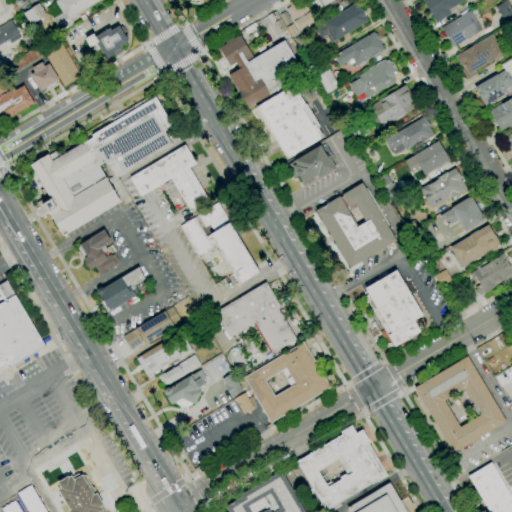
[(60,32),(53,19),(62,13),(55,1),(56,0),(100,0),(76,14),(78,17),(72,20),(73,22),(71,24),(72,25),(60,32)]
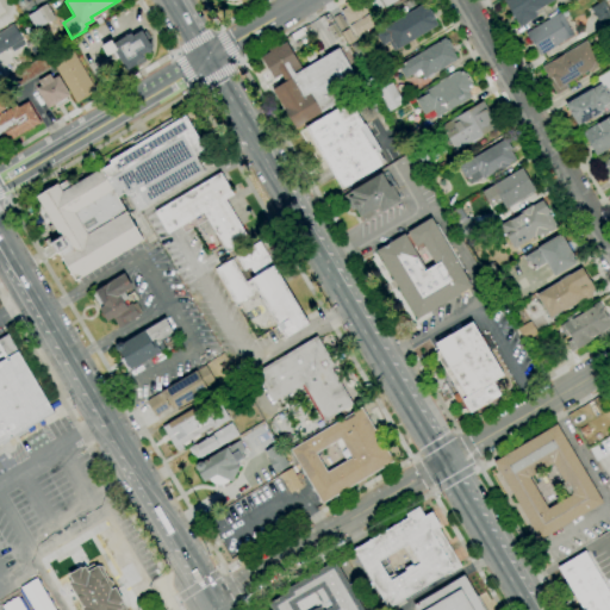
[(358,38),(341,11),(346,7),(343,4),(349,0),(360,0),(367,12),(375,25),(367,31),(368,32),(358,38)]
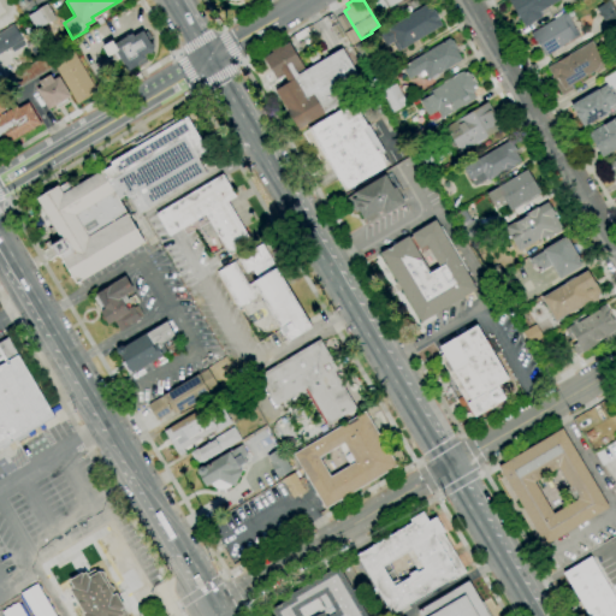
[(525,28),(508,0),(560,0),(539,12),(542,17),(525,28)]
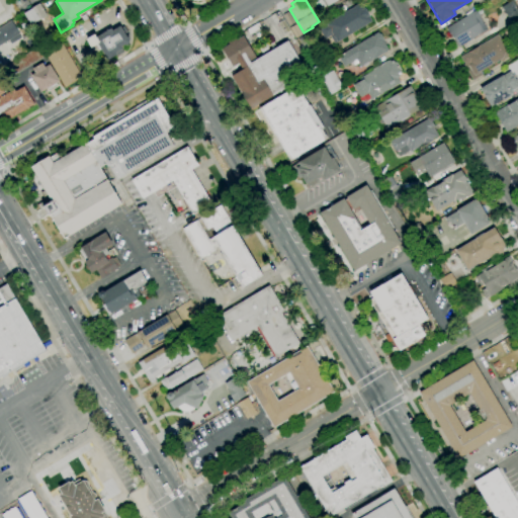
[(517,20),(511,24),(501,7),(512,1),(517,11),(517,20)]
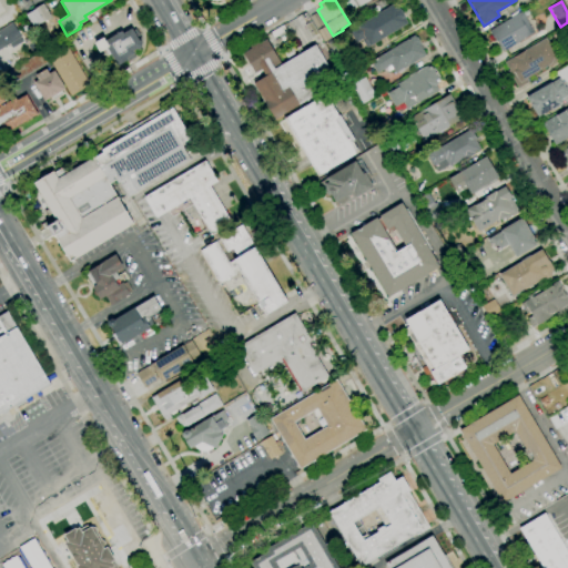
[(366,48),(362,40),(365,39),(364,38),(356,43),(350,31),(357,27),(357,26),(395,3),(399,10),(401,9),(405,17),(404,18),(407,23),(369,47),(366,48)]
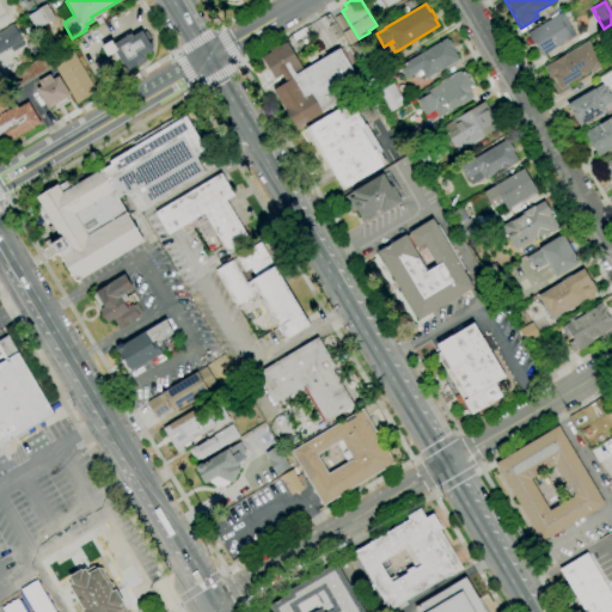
[(36,29),(29,16),(38,11),(37,10),(47,5),(55,19),(36,29)]
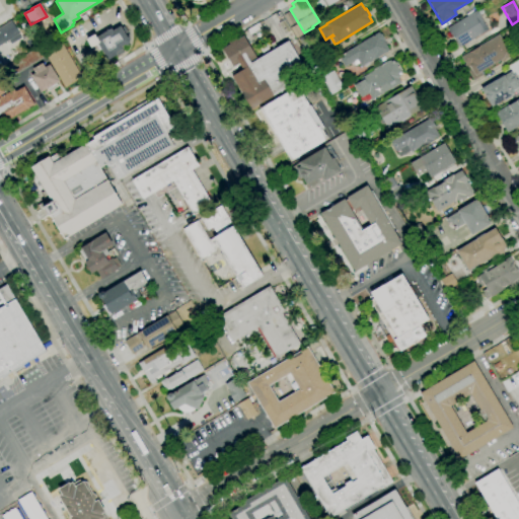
[(459,47),(457,44),(458,43),(454,36),(452,38),(447,28),(476,11),(488,30),(459,47)]
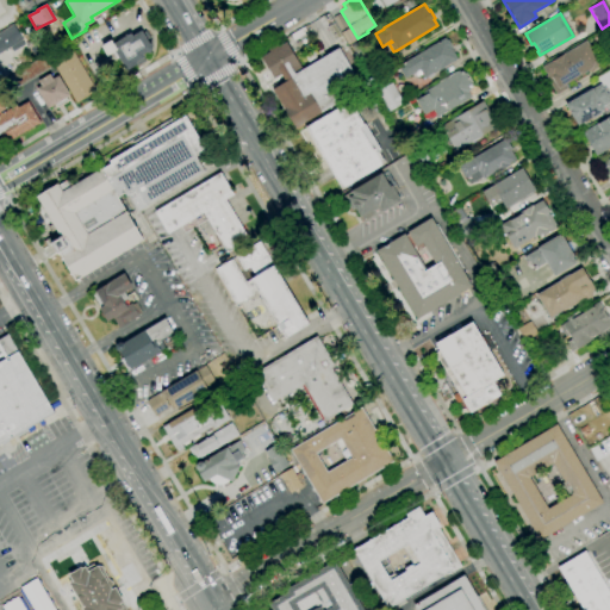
[(0,53),(0,32),(13,25),(25,44),(13,53),(10,47),(0,53)]
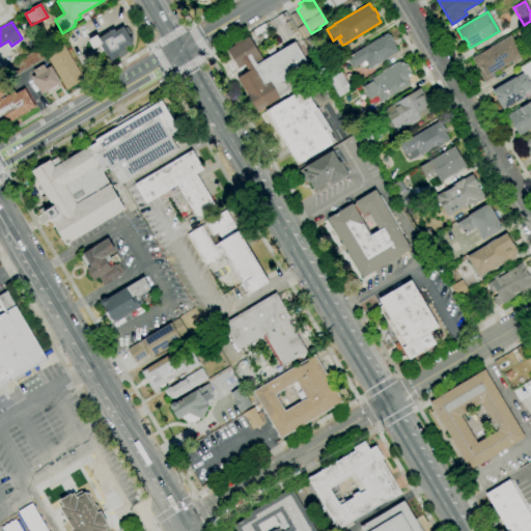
[(128,46),(124,48),(126,50),(118,54),(119,56),(110,61),(100,45),(93,49),(88,40),(96,35),(99,38),(114,29),(115,32),(123,27),(130,37),(133,38),(131,47),(128,46)]
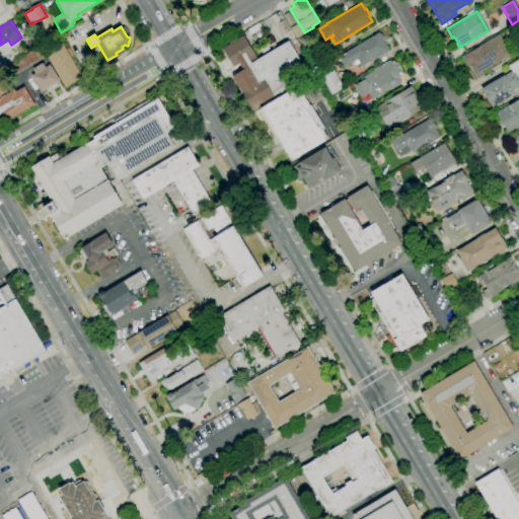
[(381,34),(384,39),(383,41),(389,51),(369,62),(369,65),(365,67),(363,66),(361,68),(357,60),(345,67),(339,57),(378,32),(379,33),(381,34)]
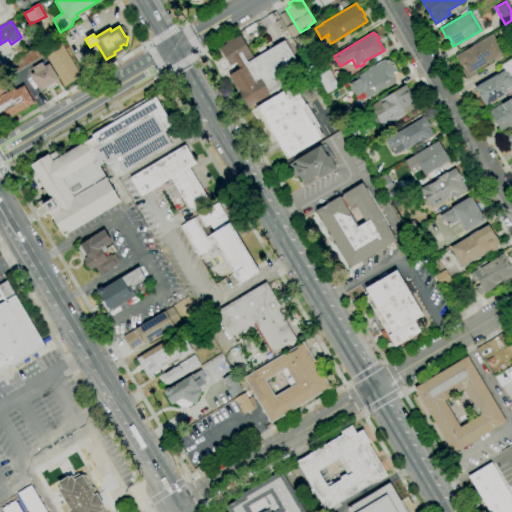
[(467,80),(458,64),(459,63),(455,56),(492,34),(503,54),(475,71),(477,74),(467,80)]
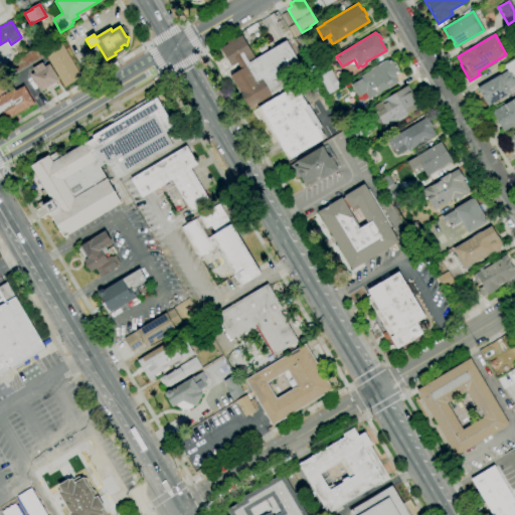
[(249,108),(230,75),(241,69),(237,63),(231,66),(220,48),(228,44),(226,41),(233,37),(234,40),(241,36),(255,59),(286,41),(306,74),(249,108)]
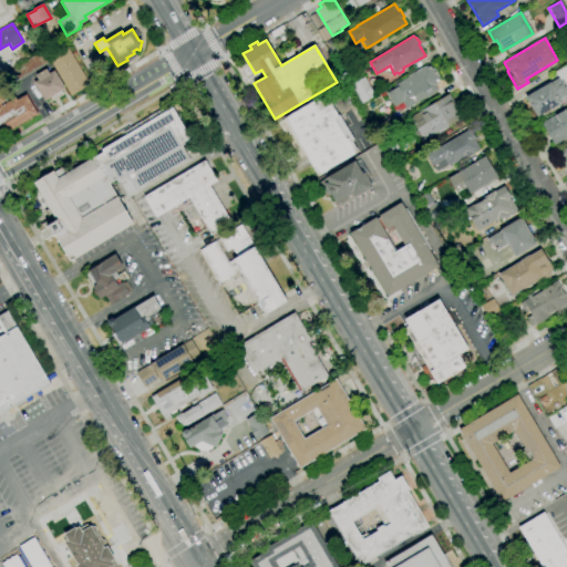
[(34,41),(27,47),(31,52),(38,48),(34,41)]
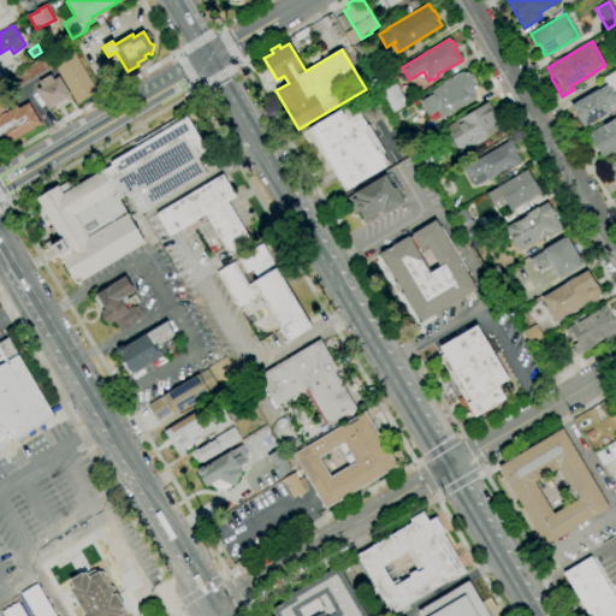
[(73,52),(94,87),(87,90),(90,95),(77,104),(52,60),(73,52)]
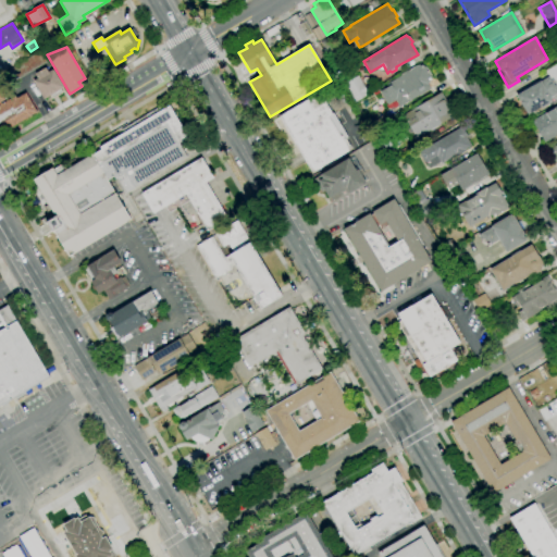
[(10,84),(3,73),(41,50),(48,61),(10,84)]
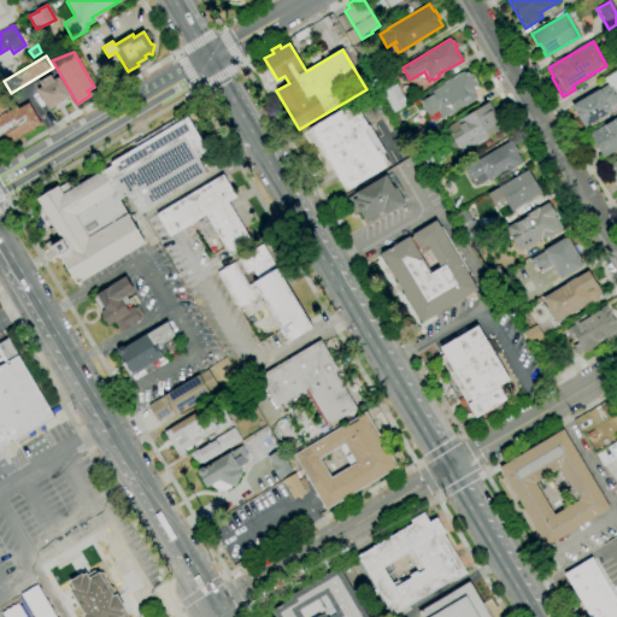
[(442,118),(438,111),(429,116),(421,101),(425,98),(433,94),(430,92),(444,84),(444,83),(452,78),(454,77),(454,76),(459,74),(460,74),(464,71),(465,74),(468,71),(469,75),(471,74),(477,84),(476,86),(477,88),(475,89),(476,92),(474,93),(476,98),(474,99),(475,100),(465,107),(464,105),(442,118)]
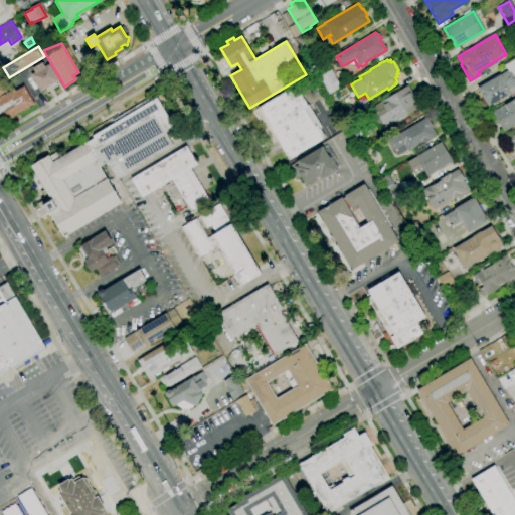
[(41,92),(31,75),(35,72),(32,68),(42,62),(44,67),(49,64),(59,80),(55,82),(57,86),(48,91),(46,89),(41,92)]
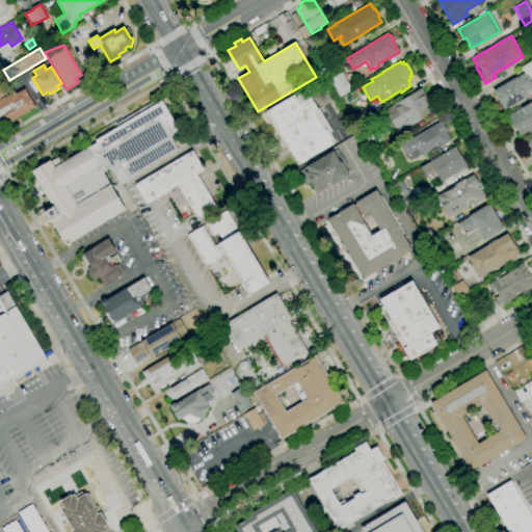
[(339,98),(328,80),(342,73),(352,89),(339,98)]
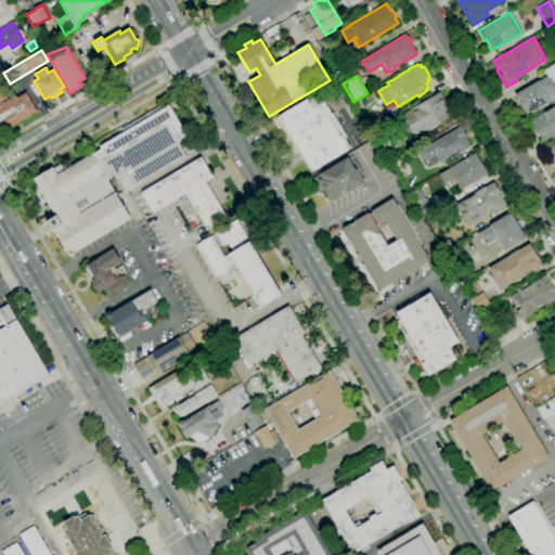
[(526,114),(514,95),(539,81),(538,80),(545,76),(554,90),(554,92),(547,97),(550,100),(526,114)]
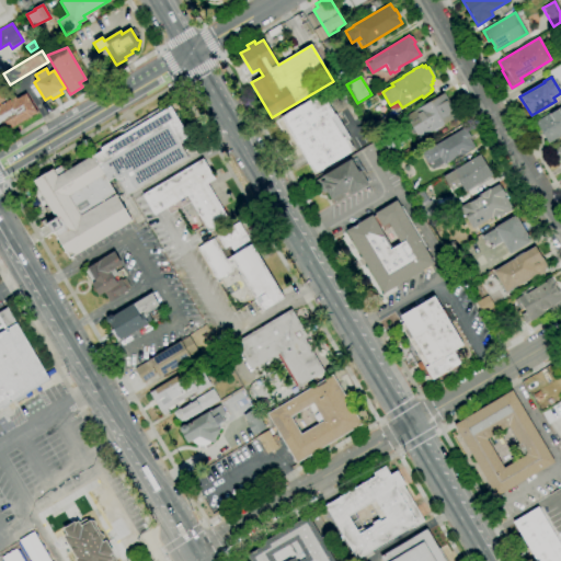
[(0,135),(0,93),(4,101),(0,103),(1,105),(15,96),(16,99),(25,93),(37,113),(0,135)]
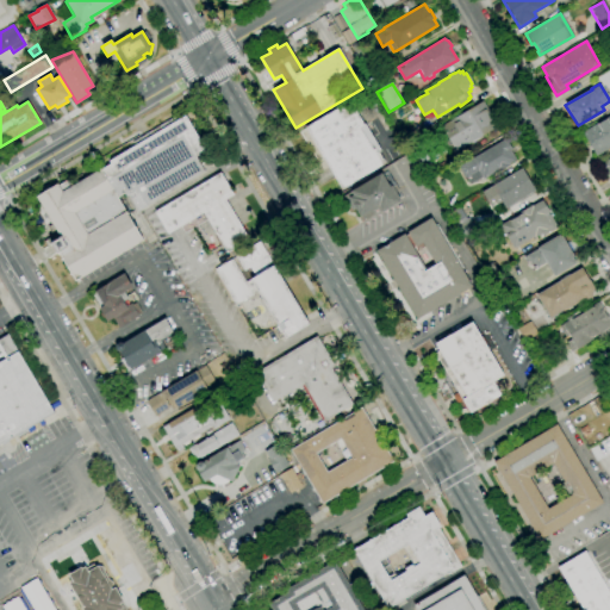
[(342,188),(306,128),(349,101),(363,124),(365,124),(380,150),(377,153),(384,163),(342,188)]
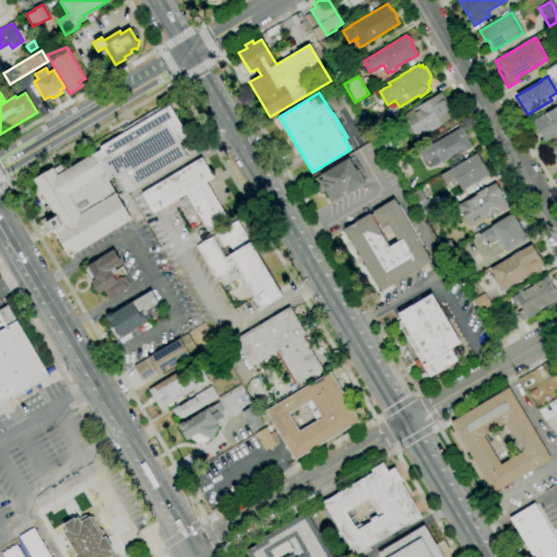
[(416,138),(403,115),(441,93),(455,115),(416,138)]
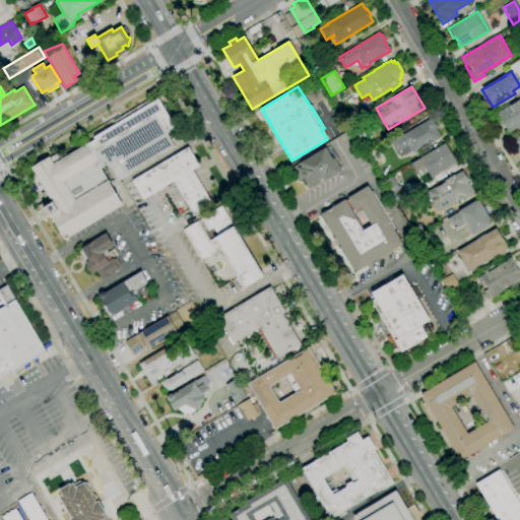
[(519,125),(508,133),(497,113),(519,98),(519,125)]
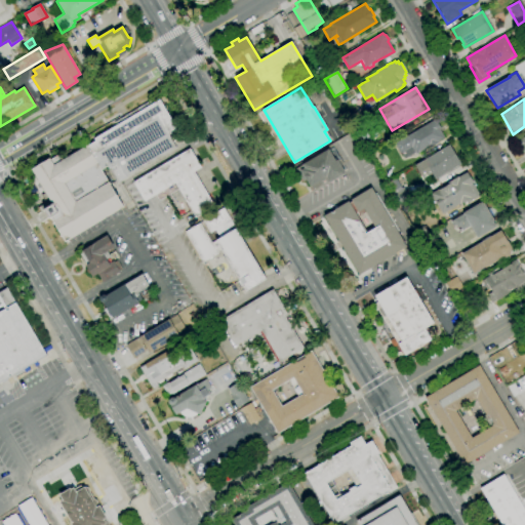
[(65,242),(50,217),(49,218),(44,209),(52,204),(32,169),(49,159),(53,165),(95,142),(93,138),(159,101),(185,144),(126,177),(117,164),(109,169),(107,166),(101,169),(123,207),(65,242)]
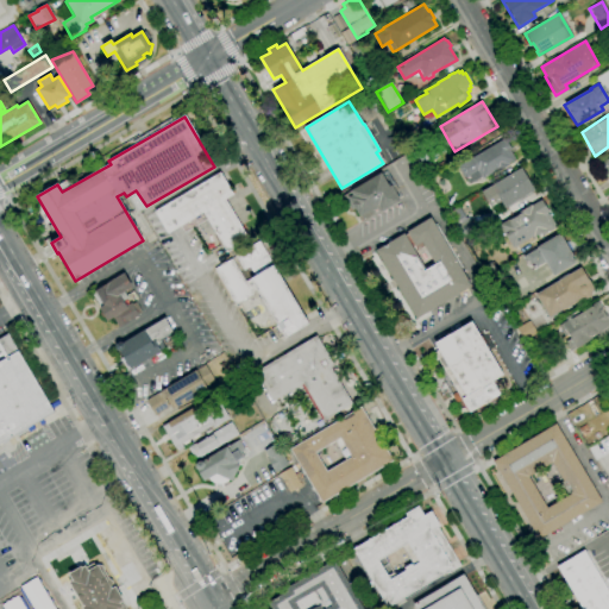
[(469,184),(465,179),(458,167),(504,138),(512,150),(510,151),(515,159),(508,164),(509,165),(497,173),(497,170),(483,179),(482,177),(469,184)]
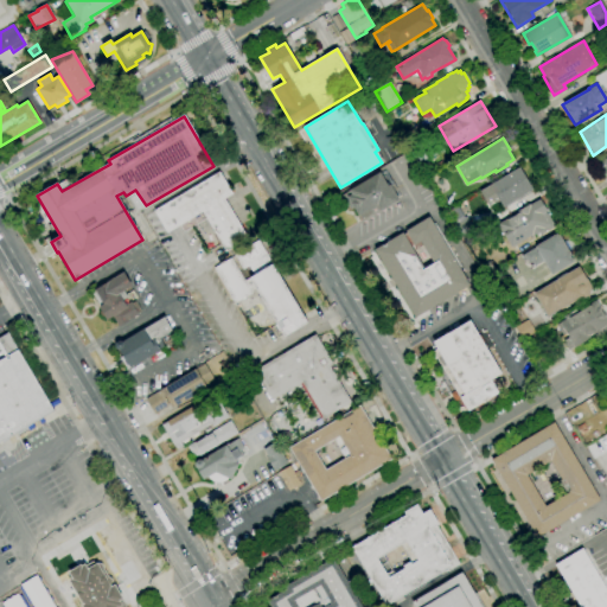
[(606,155),(596,160),(606,181),(606,155)]
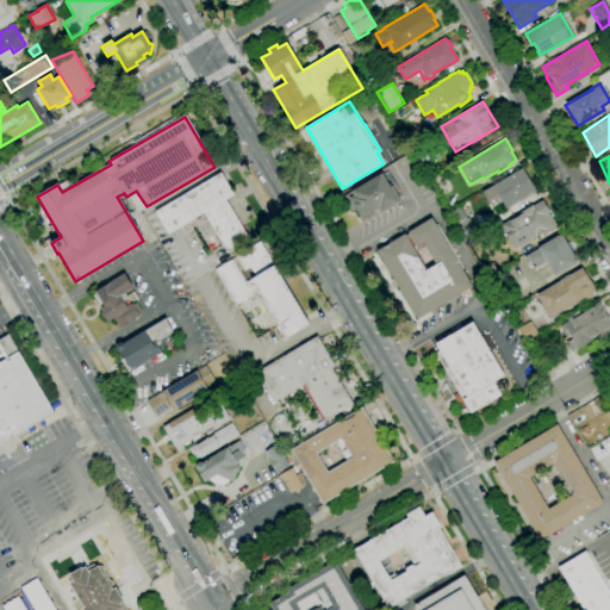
[(505,209),(502,201),(491,207),(481,192),(522,168),(535,191),(505,209)]
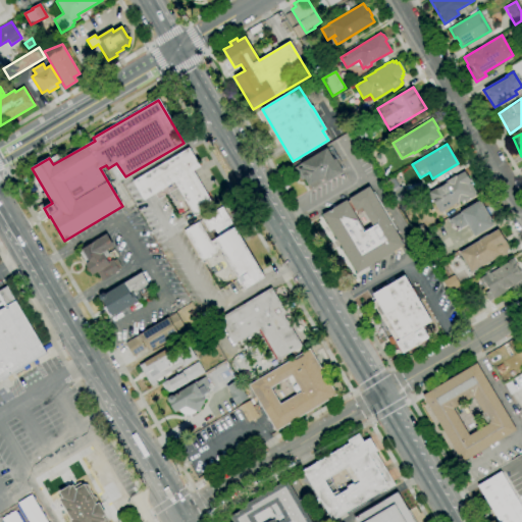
[(195,216),(193,213),(177,188),(158,200),(155,194),(149,197),(144,200),(133,181),(138,178),(189,148),(199,166),(193,170),(211,202),(213,205),(195,216)]
